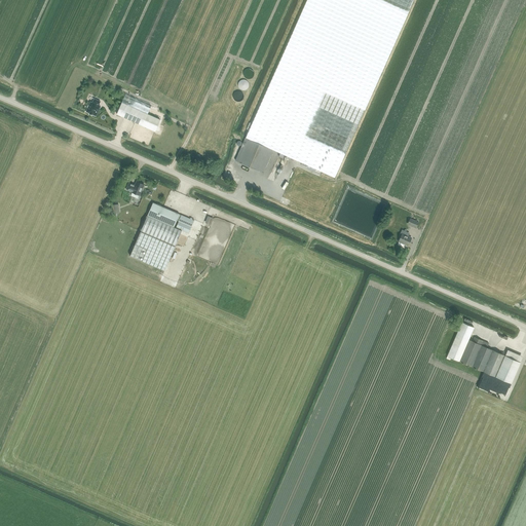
[(306,0),(293,33),(381,72),(413,0),(306,0)]
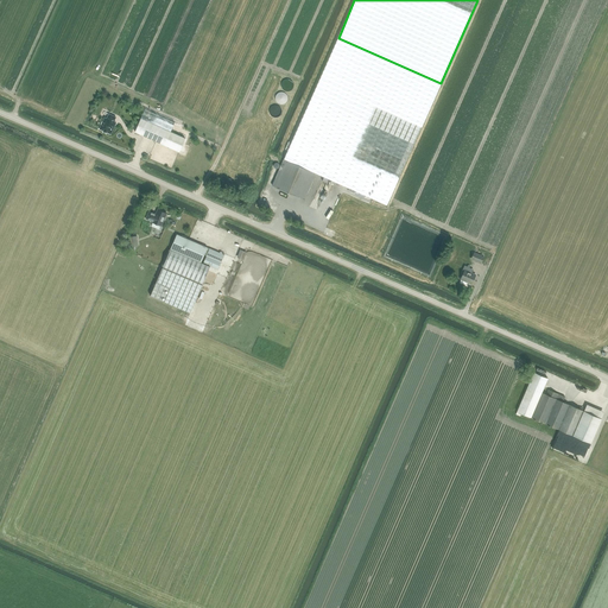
[(387,206),(441,83),(339,38),(284,160),(285,160),(292,164),(293,162),(297,164),(296,165),(316,175),(317,173),(335,182),(387,206)]
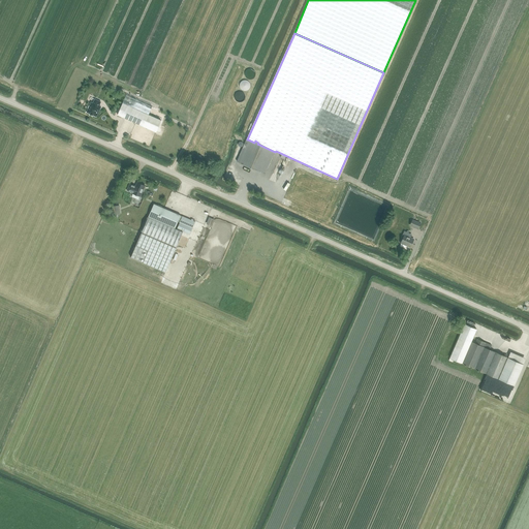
[(255,72),(255,71),(254,69),(253,68),(251,68),(249,68),(248,68),(247,69),(246,71),(246,72),(246,74),(247,75),(249,76),(250,78),(252,78),(252,76),(253,76),(255,74),(255,72)]
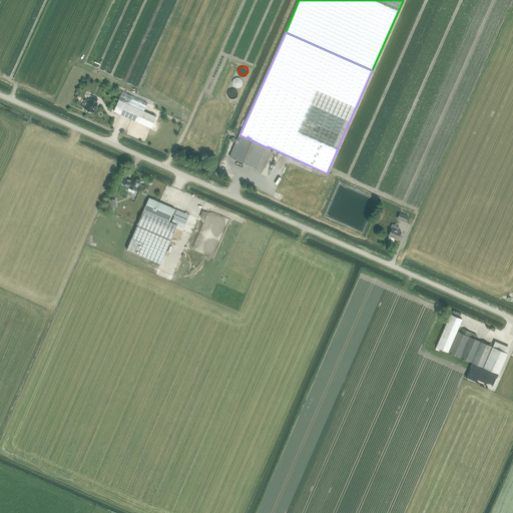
[(241,80),(241,78),(240,77),(239,76),(238,76),(237,76),(235,76),(234,77),(233,78),(232,79),(232,80),(232,82),(233,83),(235,84),(236,85),(238,85),(239,84),(240,84),(241,82),(241,80)]
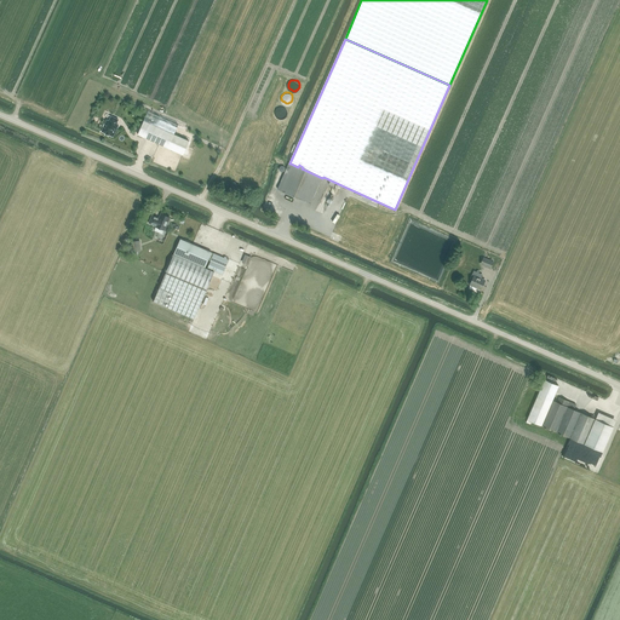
[(178,126),(148,113),(137,136),(183,155),(189,142),(173,135),(178,126)]
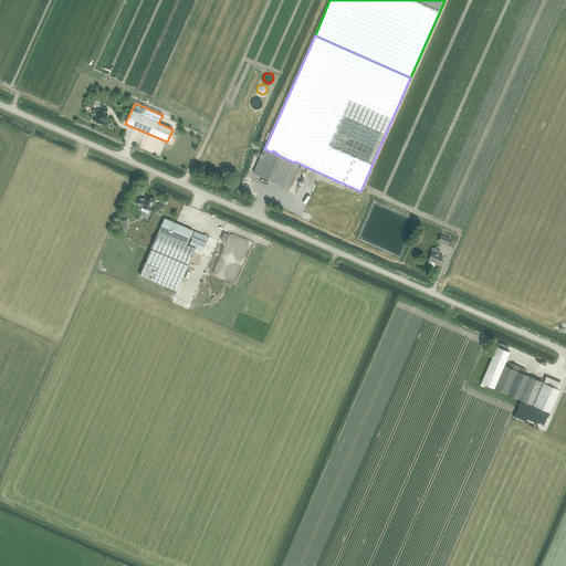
[(94,116),(94,117),(93,121),(103,125),(107,115),(106,114),(107,109),(102,106),(100,111),(97,109),(95,114),(94,116)]
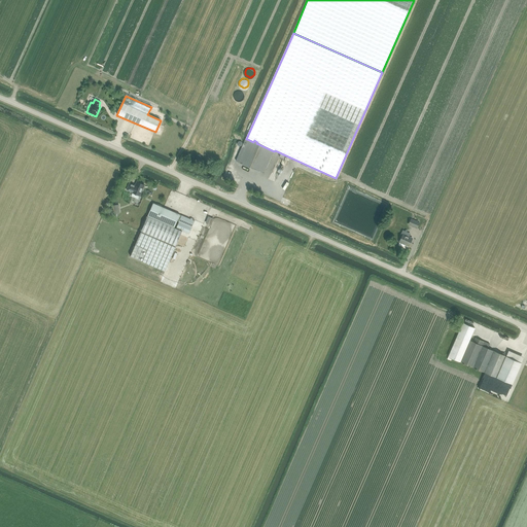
[(254,140),(253,142),(247,139),(237,162),(265,174),(274,151),(256,143),(257,142),(254,140)]
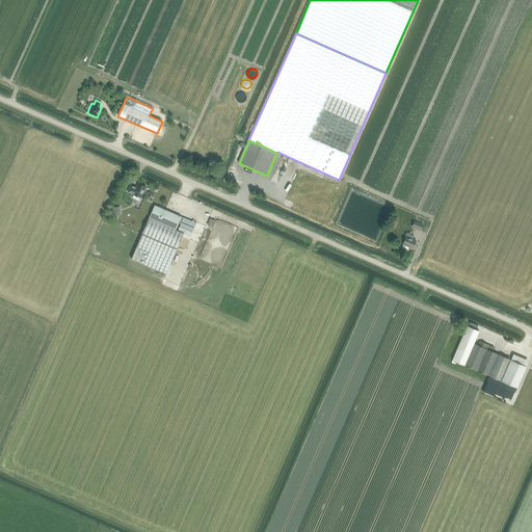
[(145,187),(137,184),(136,187),(130,185),(128,191),(133,194),(140,197),(145,187)]
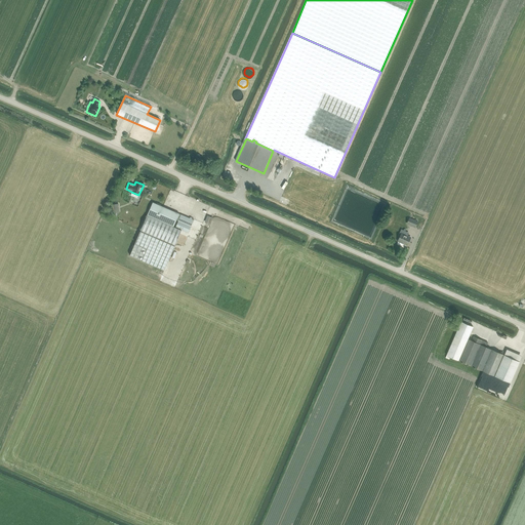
[(190,227),(193,220),(152,202),(139,231),(128,254),(162,270),(180,230),(188,233),(190,227)]
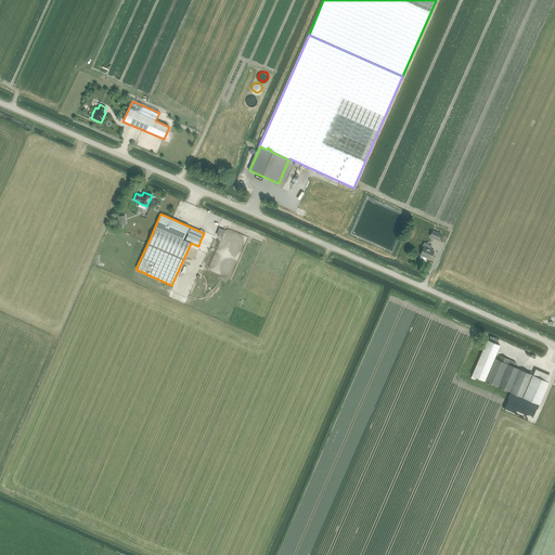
[(222,237),(226,230),(219,227),(216,235),(222,237)]
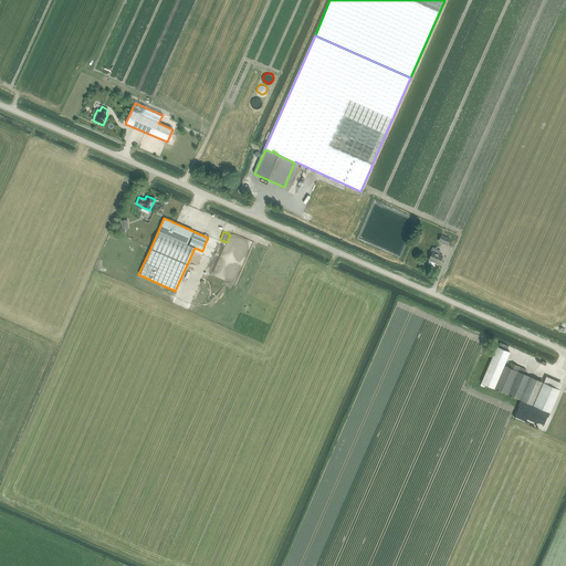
[(450,239),(441,236),(438,242),(448,245),(450,239)]
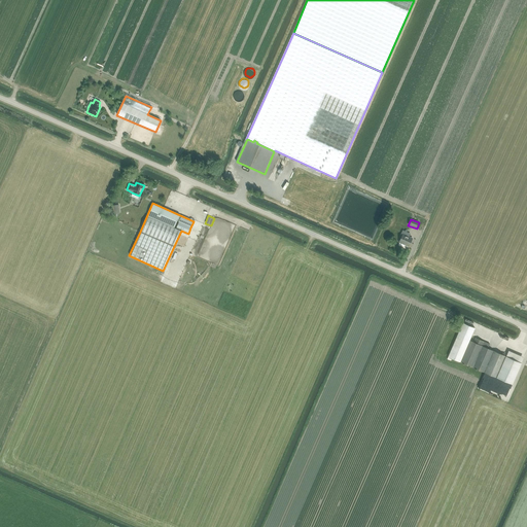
[(400,239),(399,242),(409,246),(412,239),(409,237),(408,236),(409,234),(402,231),(399,238),(399,239),(400,239)]
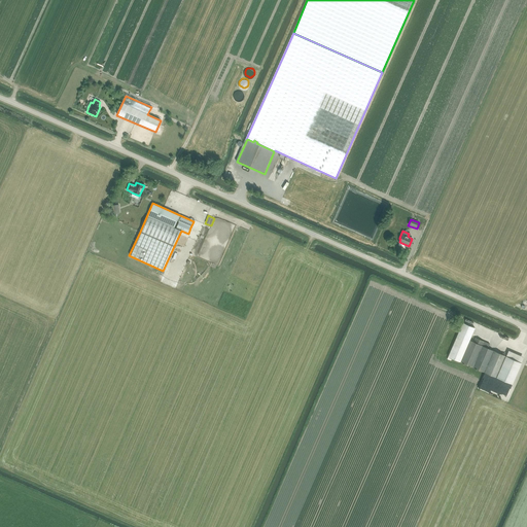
[(143,273),(149,276),(151,270),(146,267),(143,273)]
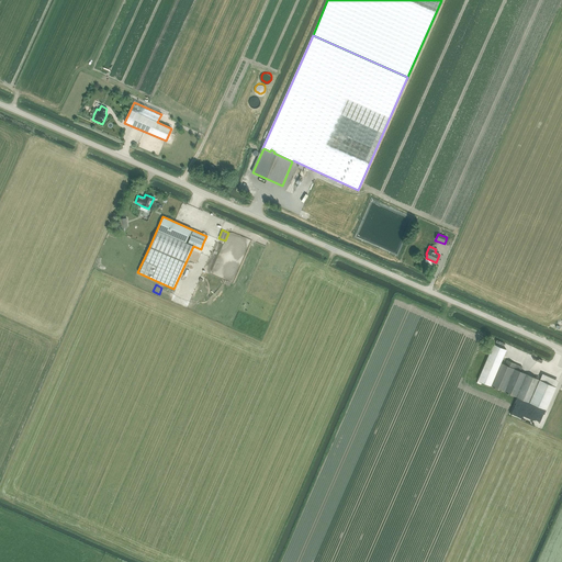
[(483,385),(484,383),(491,385),(546,411),(555,388),(539,380),(539,378),(536,377),(535,379),(520,372),(523,367),(507,360),(505,364),(501,363),(506,350),(494,345),(479,380),(476,383),(483,385)]
